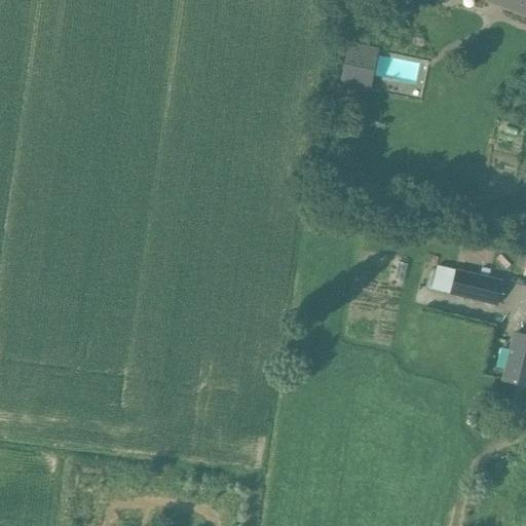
[(525,0),(483,0),(525,15),(525,0)]
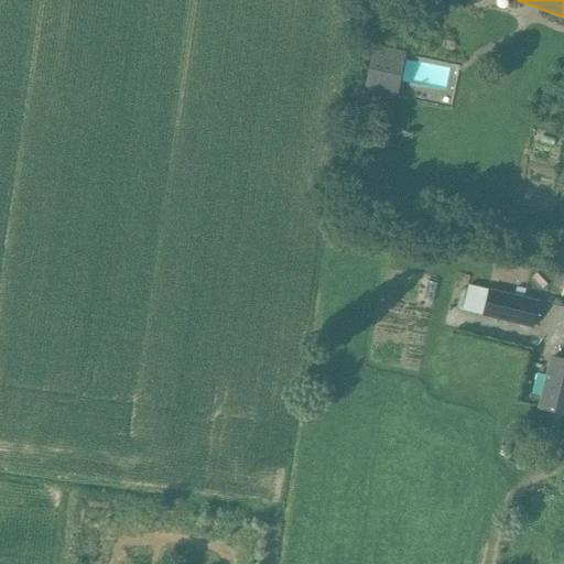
[(365,91),(387,96),(396,53),(373,49),(365,91)]
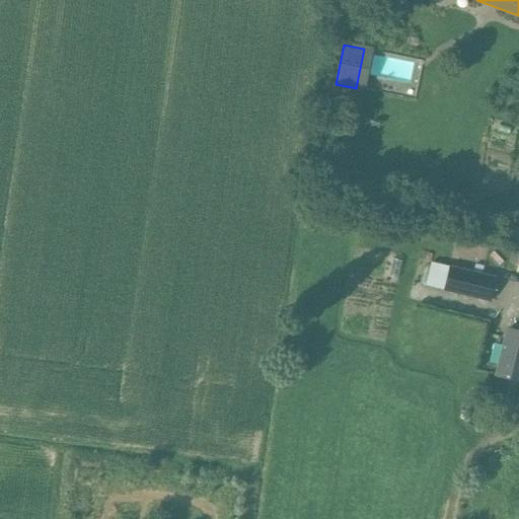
[(511,253),(509,265),(517,266),(518,254),(511,253)]
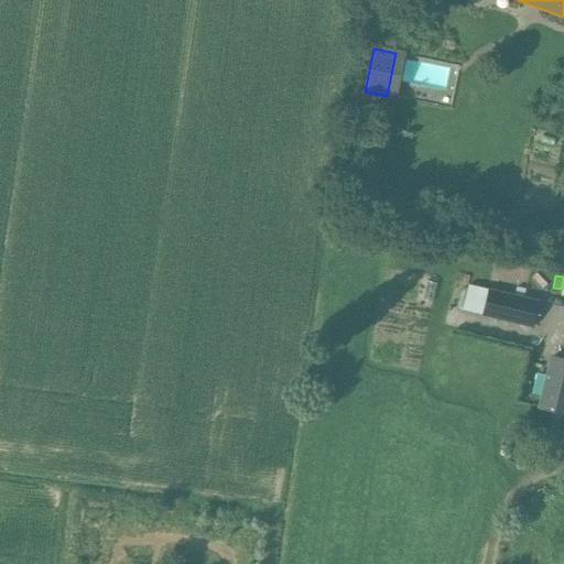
[(517,288),(514,295),(523,297),(525,290),(517,288)]
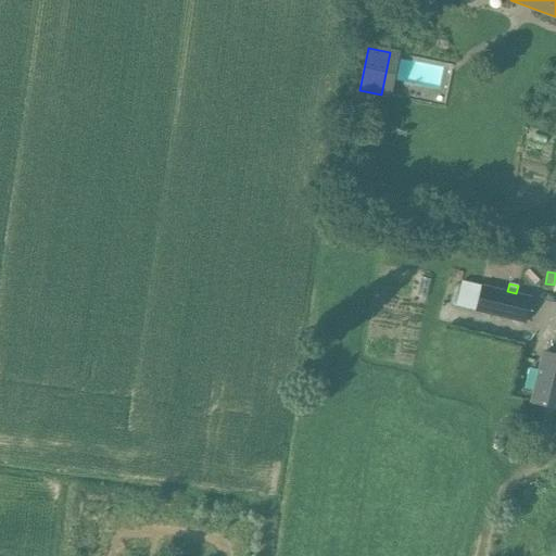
[(507,291),(481,285),(475,313),(525,325),(531,297),(516,293),(507,291)]
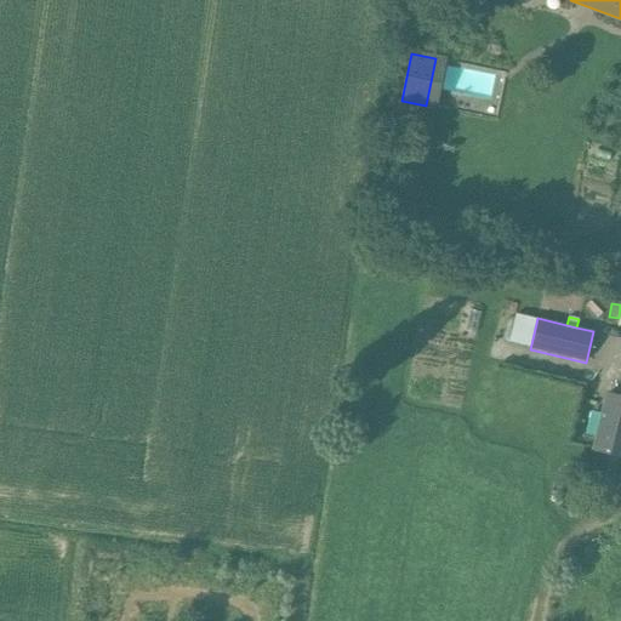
[(620,397),(608,393),(594,450),(608,453),(620,456),(620,397)]
